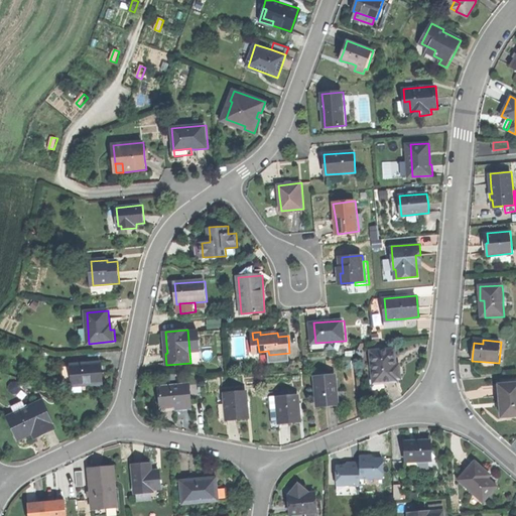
[(395,349),(371,351),(374,380),(386,379),(386,382),(399,381),(398,378),(402,378),(401,369),(397,369),(397,366),(395,349)]
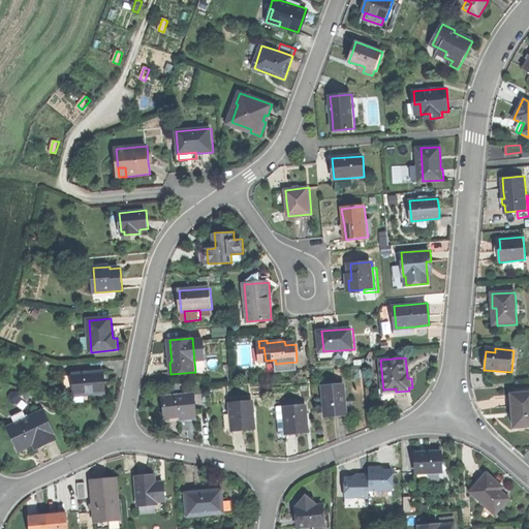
[(73,375),(75,397),(94,395),(94,391),(106,390),(106,381),(105,372),(73,375)]
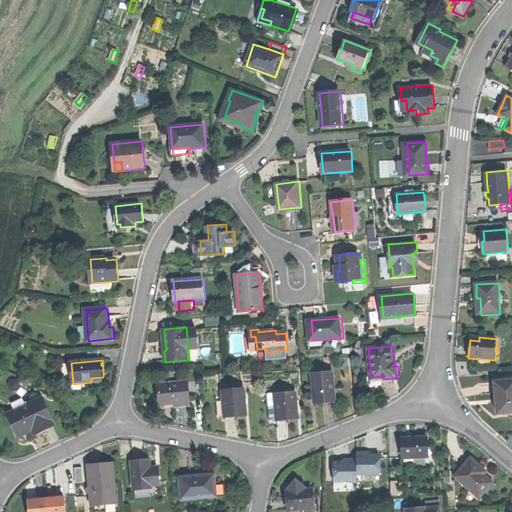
[(313,374),(315,403),(325,402),(335,401),(333,372),(313,374)]
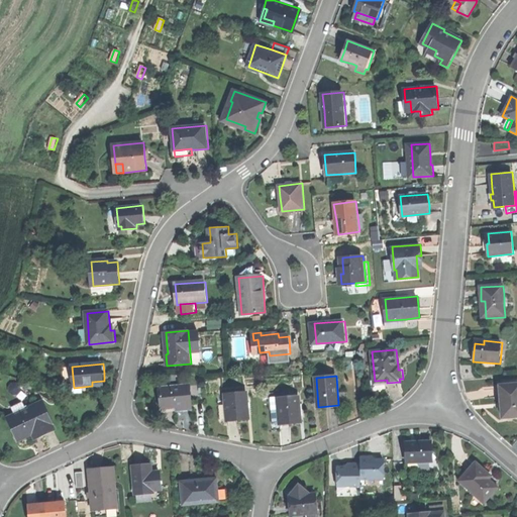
[(503,407),(504,417),(516,415),(516,383),(501,385),(502,400),(503,407)]
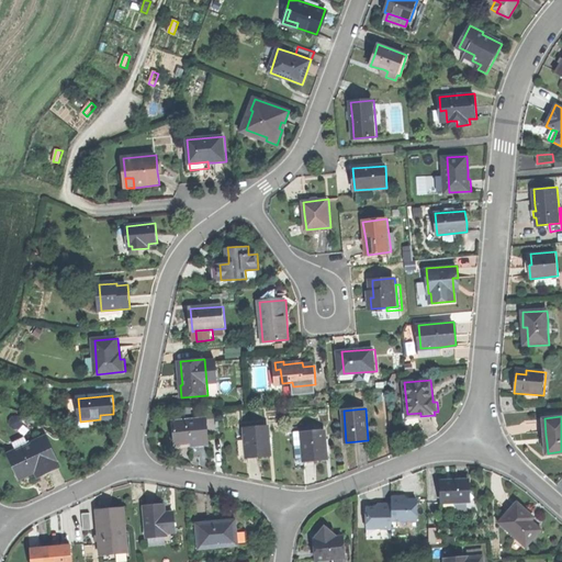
[(175,423),(177,445),(187,444),(193,444),(193,448),(210,446),(208,420),(175,423)]
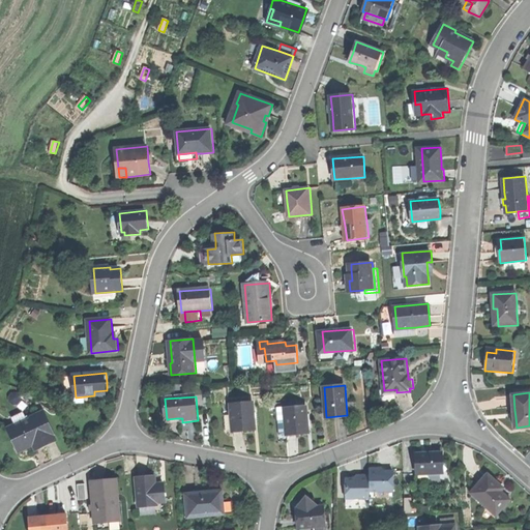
[(232,411),(234,431),(244,430),(256,429),(254,402),(231,404),(232,411)]
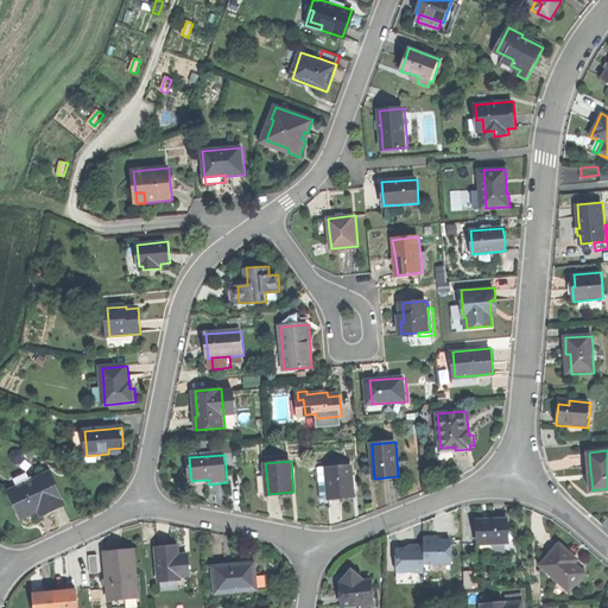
[(329,489),(330,499),(342,499),(355,498),(353,464),(337,466),(328,467),(329,489)]
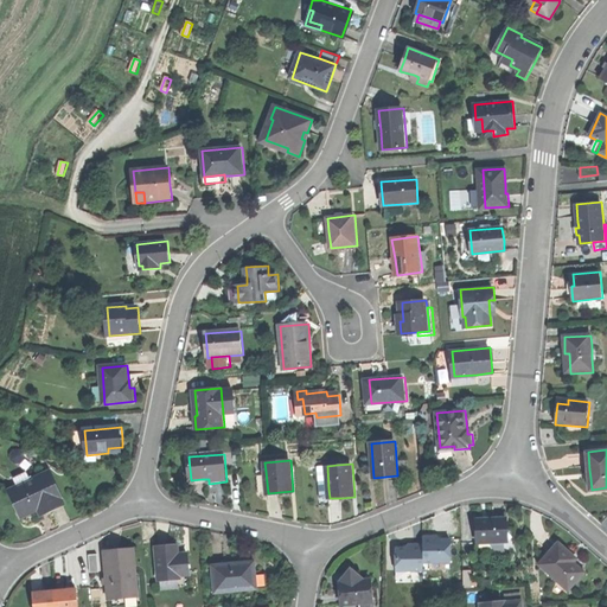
[(320,490),(328,489),(327,466),(319,467),(320,490)]
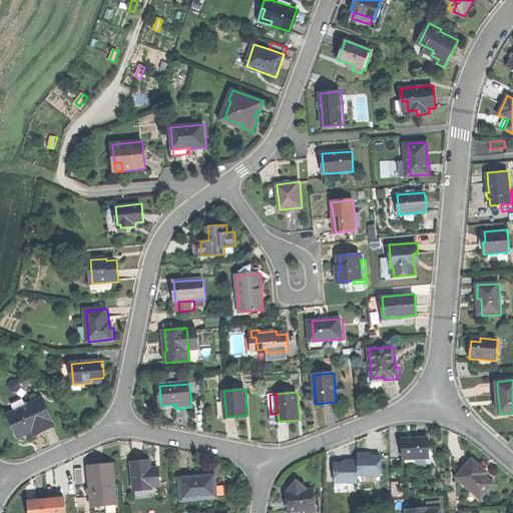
[(219,418),(226,417),(224,398),(217,399),(219,418)]
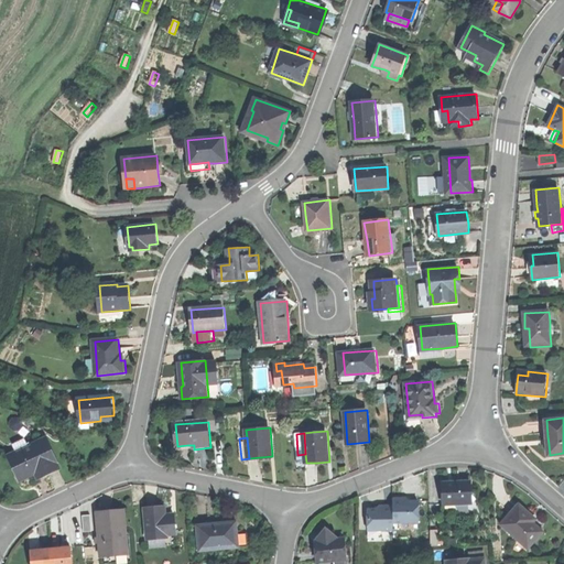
[(11,456),(22,479),(38,472),(41,478),(51,474),(61,469),(47,440),(11,456)]
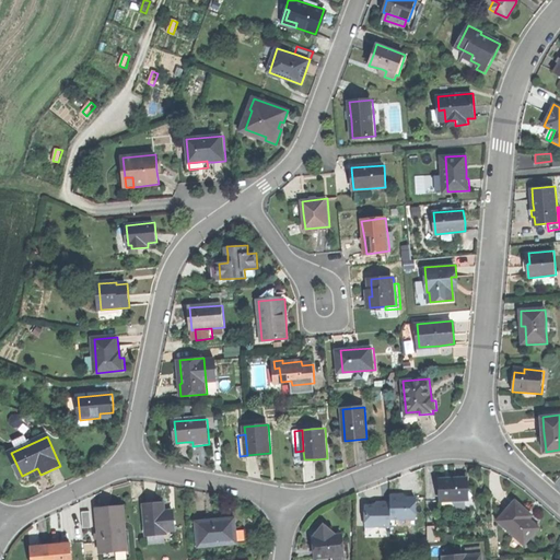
[(450,479),(441,479),(442,502),(455,501),(466,500),(465,488),(468,488),(468,478),(456,479),(450,479)]
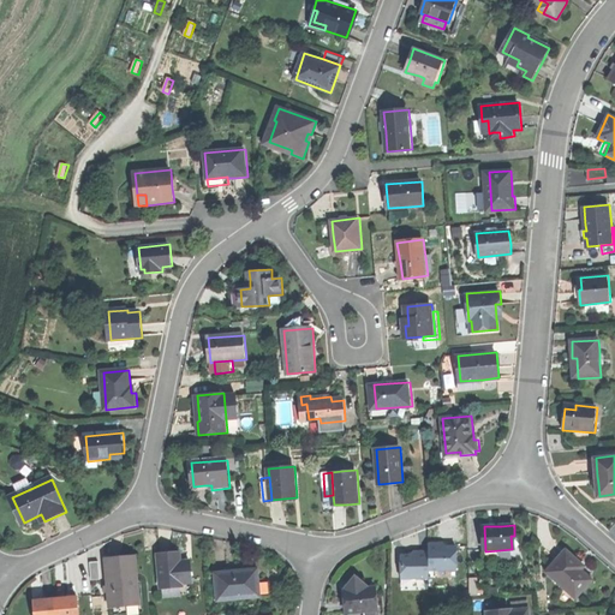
[(425,549),(396,551),(398,579),(427,578),(425,571),(454,569),(453,542),(425,543),(425,549)]
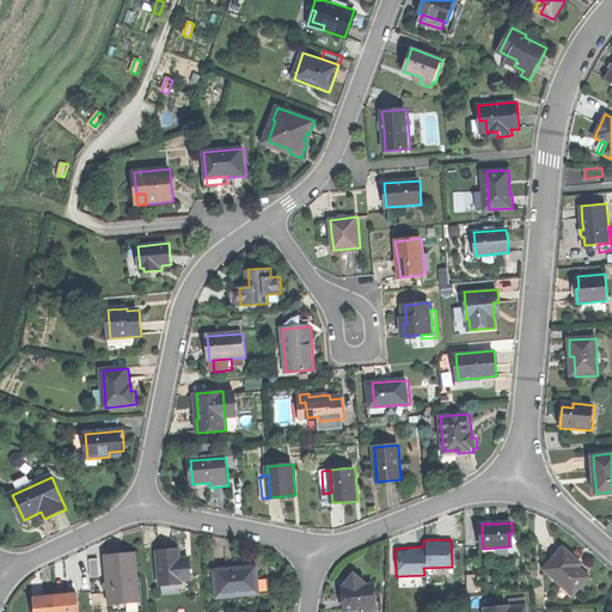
[(509,557),(509,546),(497,548),(500,557),(509,557)]
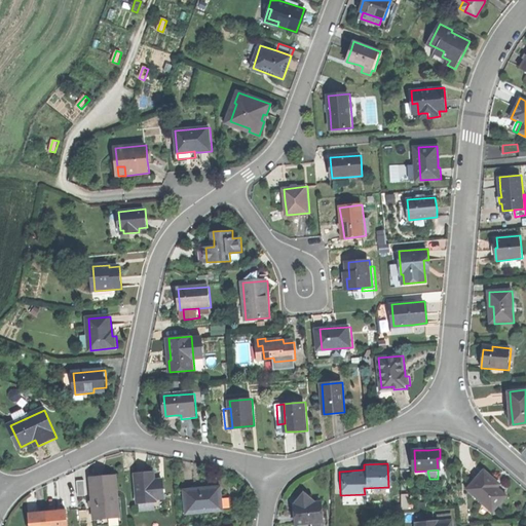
[(136,472),(138,501),(141,500),(142,511),(165,509),(163,480),(155,481),(152,481),(151,471),(144,472),(136,472)]
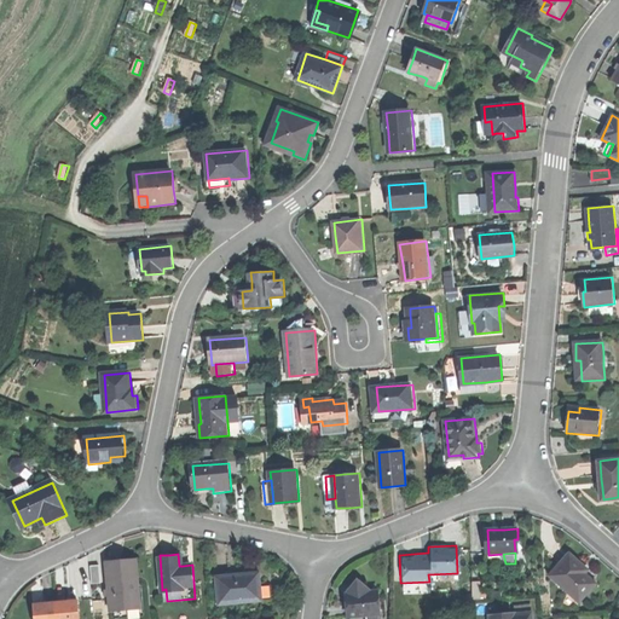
[(551,577),(582,602),(599,584),(584,572),(588,568),(579,561),(571,554),(551,577)]
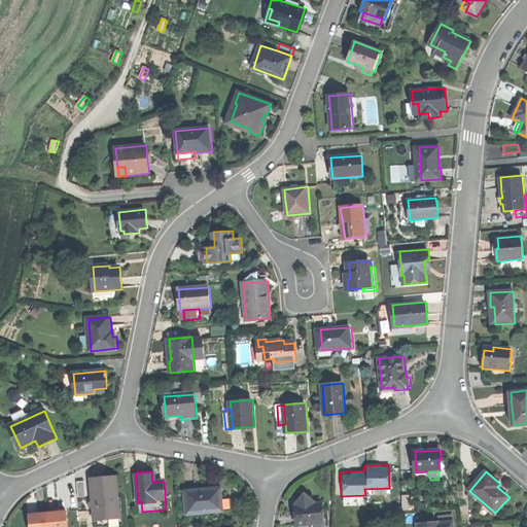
[(96,521),(120,519),(116,477),(103,479),(92,480),(96,521)]
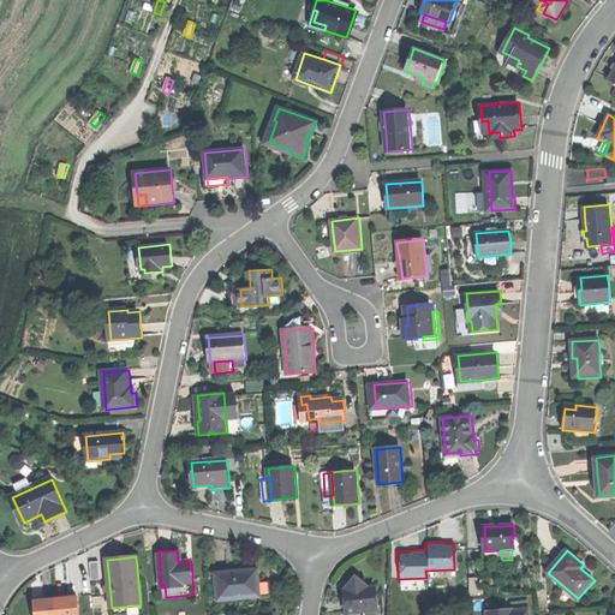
[(218,573),(220,599),(250,597),(262,596),(262,592),(260,569),(238,572),(218,573)]
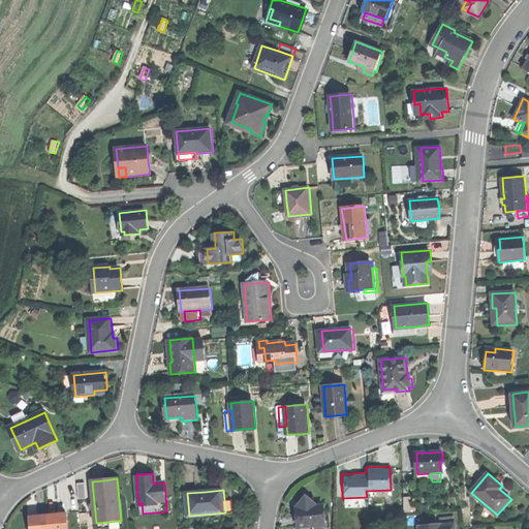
[(404,498),(406,512),(413,512),(411,497),(404,498)]
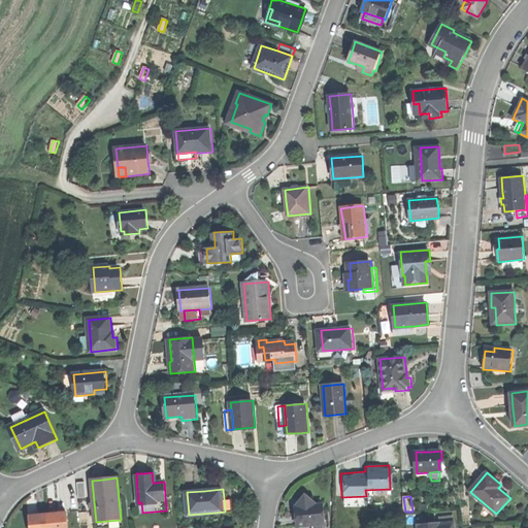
[(320,523),(326,523),(325,514),(324,504),(314,505),(304,506),(297,507),(298,518),(299,526),(320,523)]
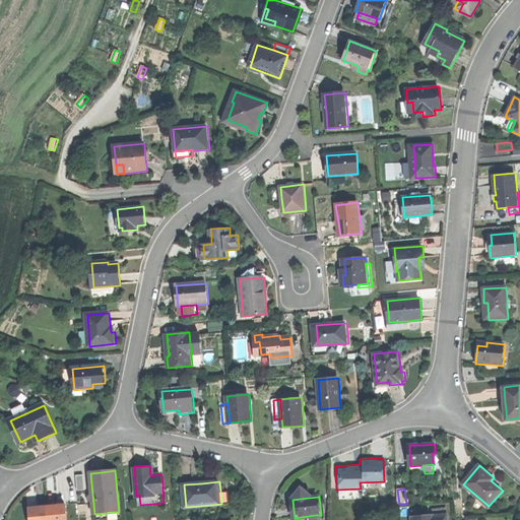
[(226,500),(221,501),(221,504),(211,505),(211,510),(228,509),(226,500)]
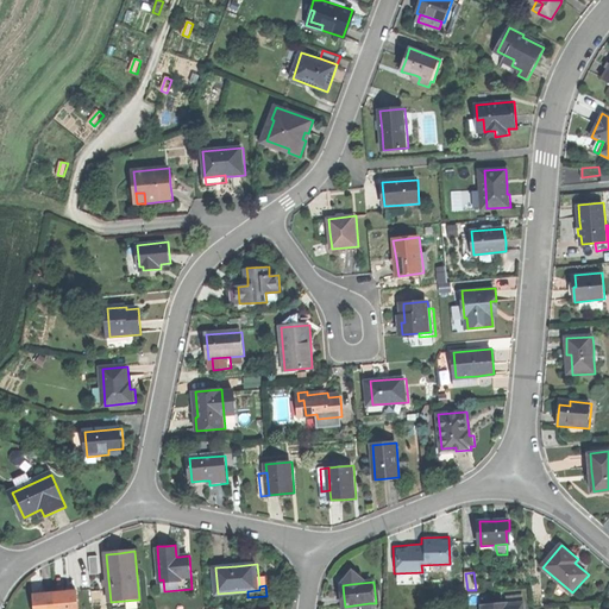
[(95,601),(104,600),(102,589),(94,590),(95,601)]
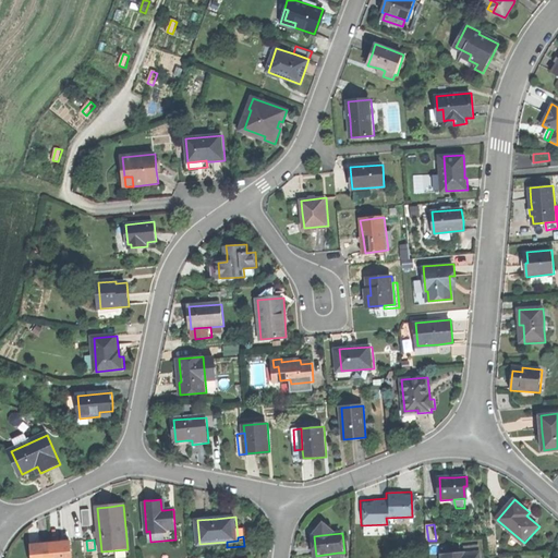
[(62,543),(52,544),(52,557),(73,557),(72,542),(62,543)]
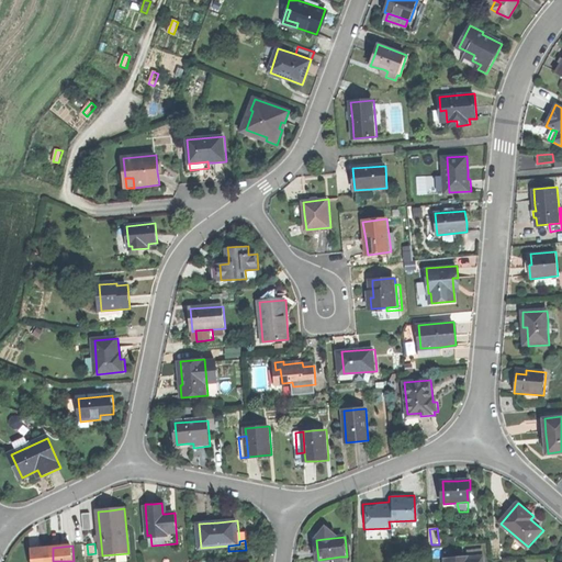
[(351,546),(346,547),(347,557),(340,557),(340,560),(352,559),(351,546)]
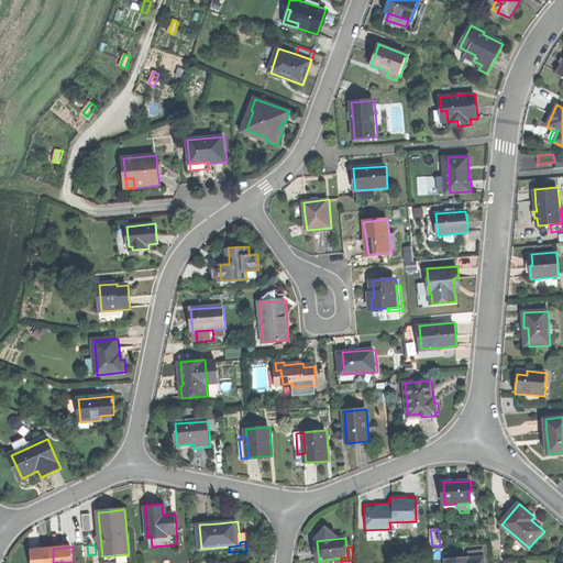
[(34,562),(53,562),(53,549),(33,551),(34,561),(34,562)]
